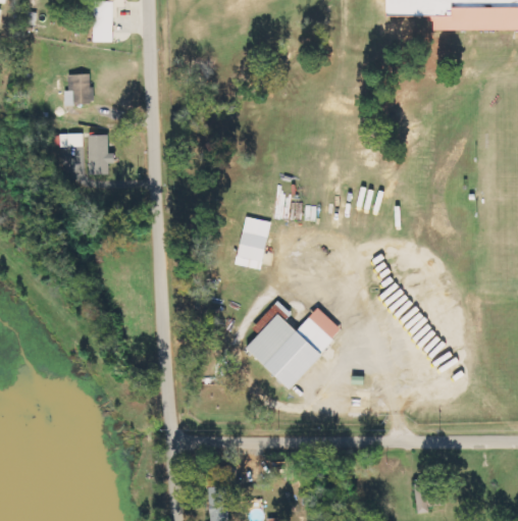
[(85,21),(93,21),(93,43),(111,43),(112,0),(96,0),(96,1),(86,1),(85,21)]
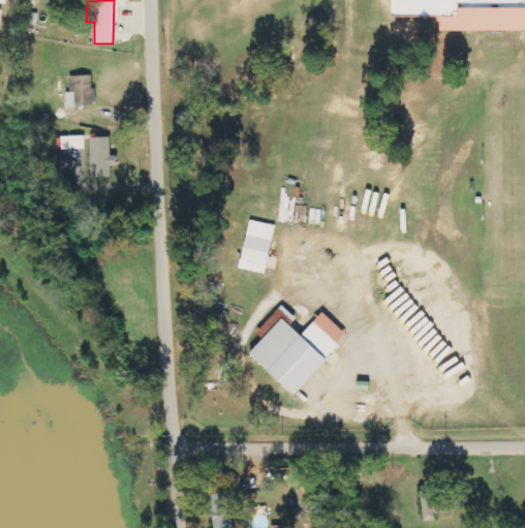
[(394,0),(395,14),(439,13),(439,30),(524,28),(524,0),(394,0)]
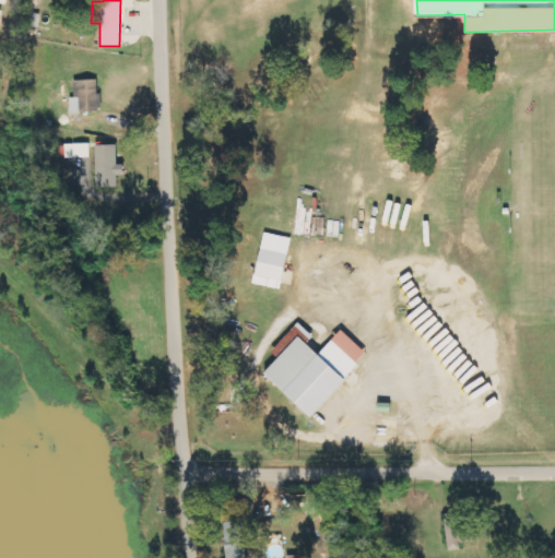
[(96,79),(71,80),(71,96),(67,96),(67,113),(97,111),(96,79)]
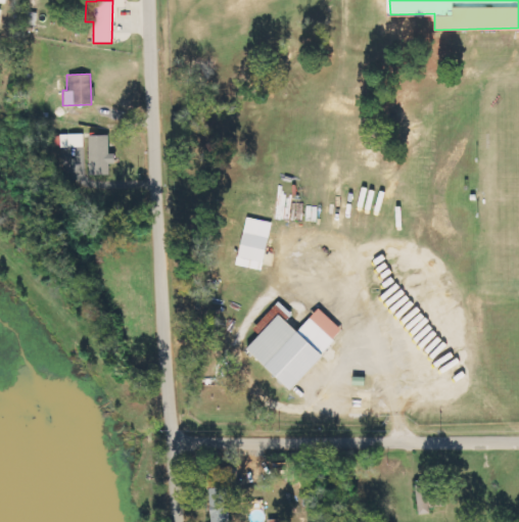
[(81,146),(81,133),(64,134),(65,146),(81,146)]
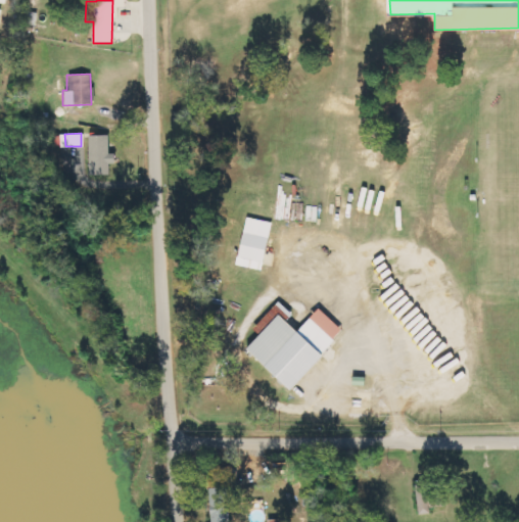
[(107,134),(87,135),(88,175),(108,175),(107,162),(114,162),(113,152),(107,153),(107,134)]
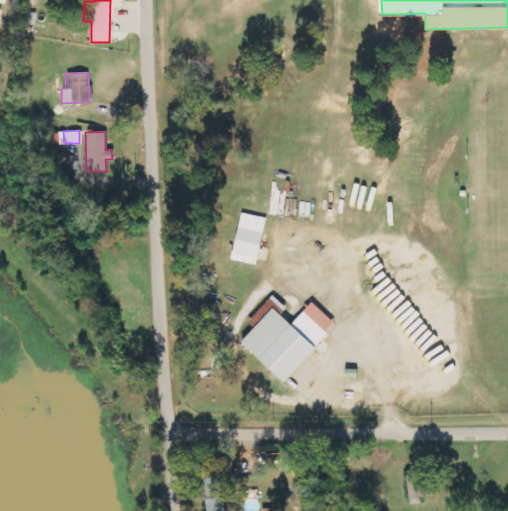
[(264,217),(240,212),(231,259),(255,264),(264,217)]
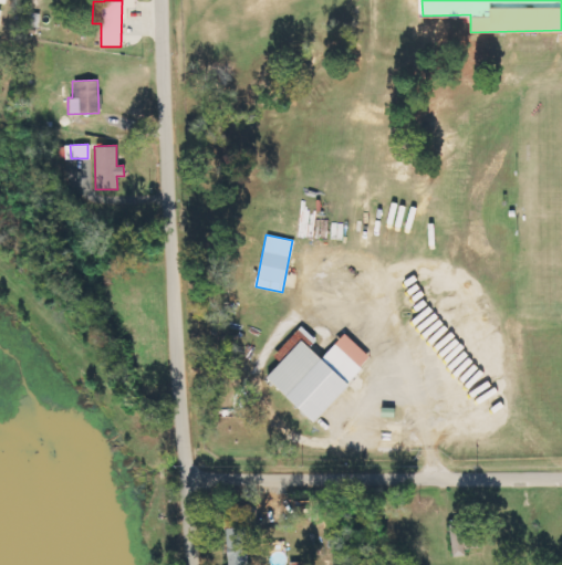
[(266,378),(313,421),(371,359),(344,333),(321,358),(310,347),(315,341),(300,326),(273,355),(280,362),(266,378)]
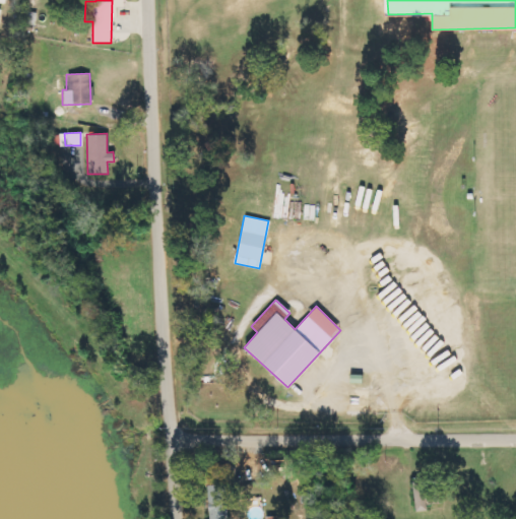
[(429,480),(412,481),(413,511),(427,511),(427,499),(435,498),(435,492),(430,492),(429,480)]
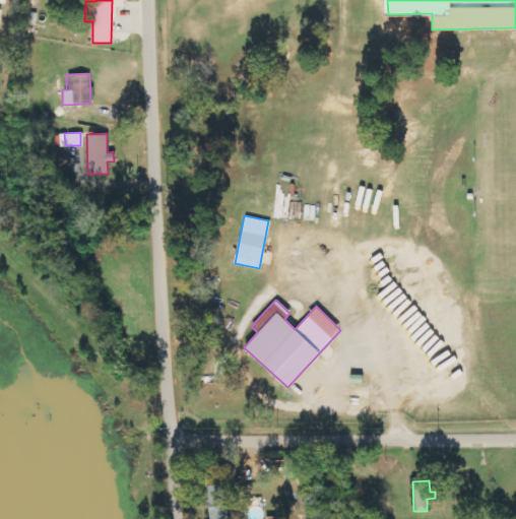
[(206,518),(224,518),(224,484),(206,484),(206,518)]
